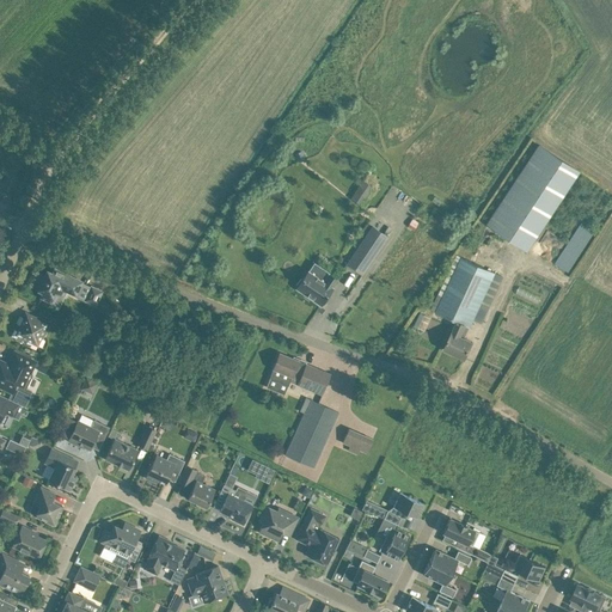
[(532,138),(525,150),(532,154),(539,142),(532,138)]
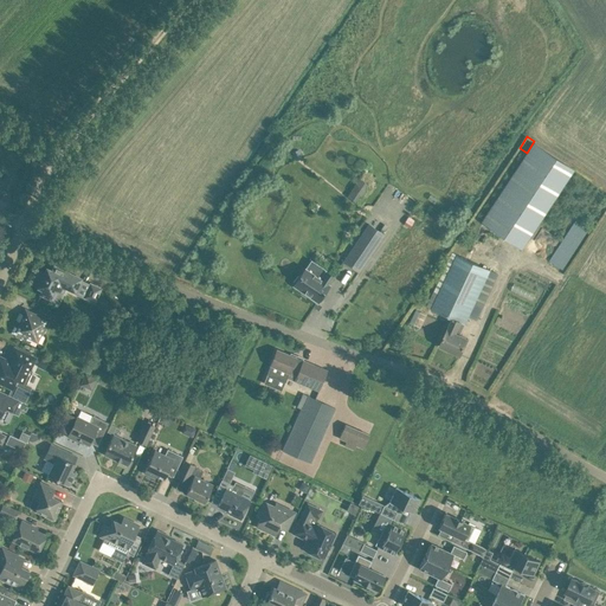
[(482,223),(521,247),(573,169),(534,143),(482,223)]
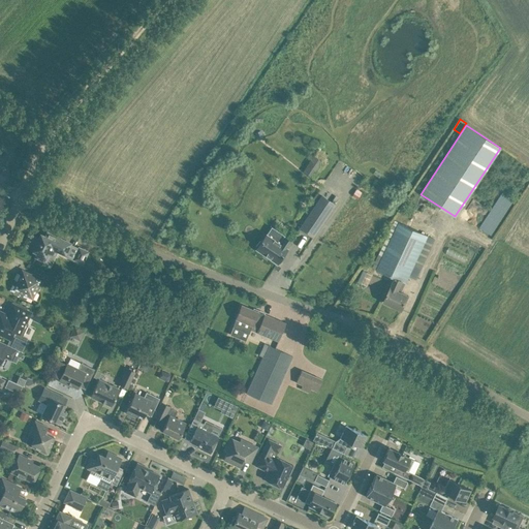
[(313,156),(307,166),(315,173),(322,162),(313,156)]
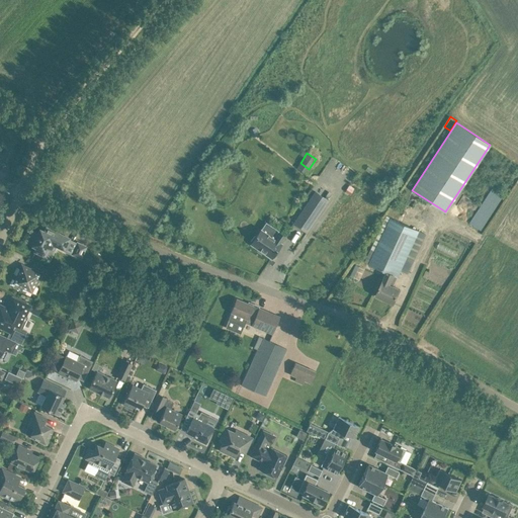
[(493,188),(469,223),(481,231),(504,196),(493,188)]
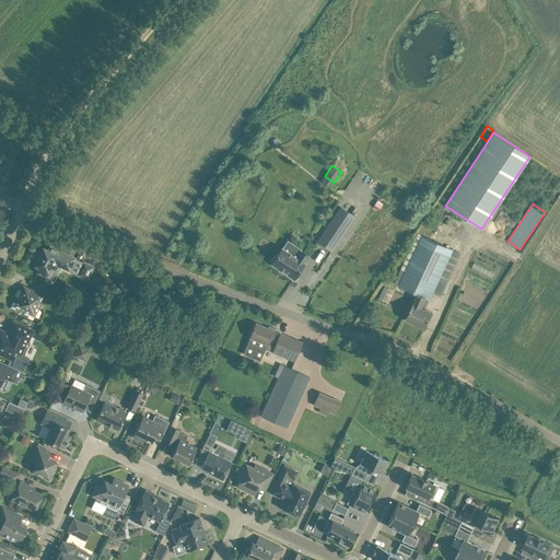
[(331,251),(354,217),(341,207),(317,241),(331,251)]
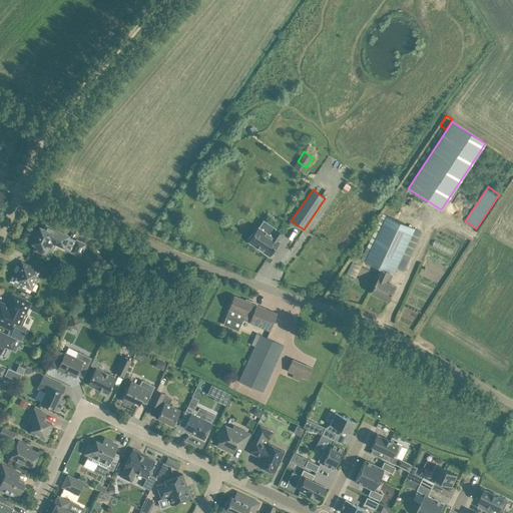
[(422,232),(383,214),(362,259),(384,269),(373,293),(390,301),(396,287),(389,284),(397,268),(404,271),(422,232)]
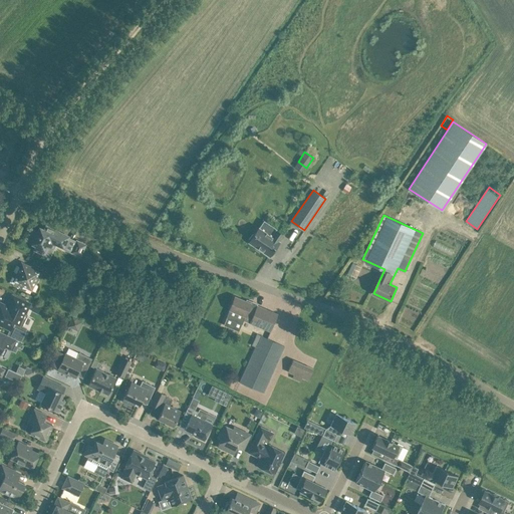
[(33,229),(27,242),(35,245),(33,249),(41,253),(45,244),(49,246),(51,242),(63,248),(69,236),(45,225),(43,229),(41,228),(41,229),(39,230),(38,230),(39,229),(38,229),(37,231),(33,229)]
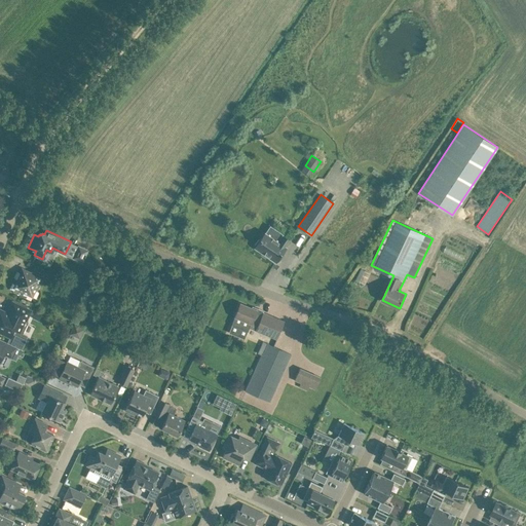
[(255,248),(275,262),(286,248),(286,247),(290,240),(283,235),(278,241),(265,233),(260,240),(258,239),(254,246),(256,246),(255,248)]
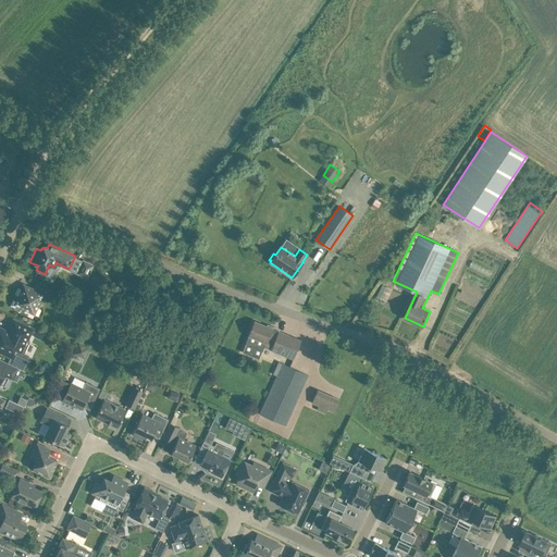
[(93,264),(83,260),(76,273),(86,277),(93,264)]
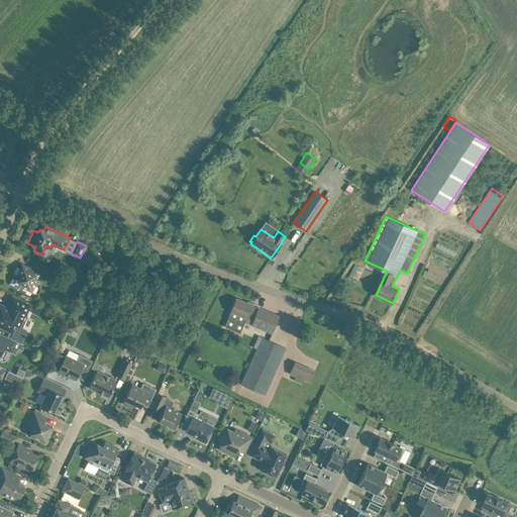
[(84,263),(95,268),(98,261),(87,255),(84,263)]
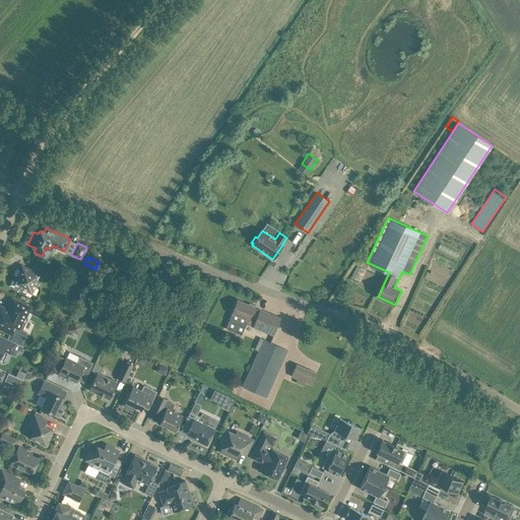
[(19,269),(16,268),(11,279),(12,280),(9,285),(13,287),(13,288),(22,293),(22,291),(26,294),(26,293),(33,295),(42,274),(31,268),(21,264),(19,269)]
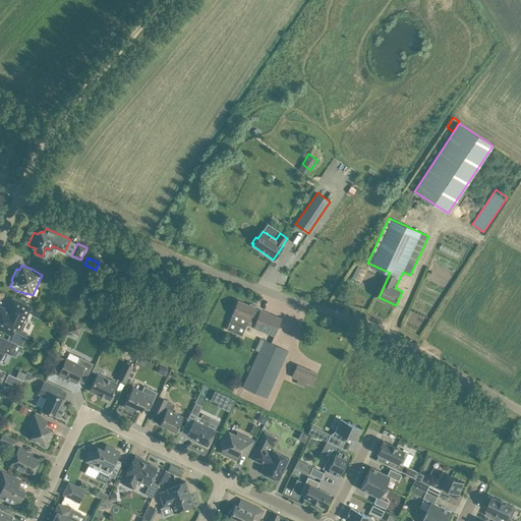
[(354,278),(363,281),(367,269),(357,266),(354,278)]
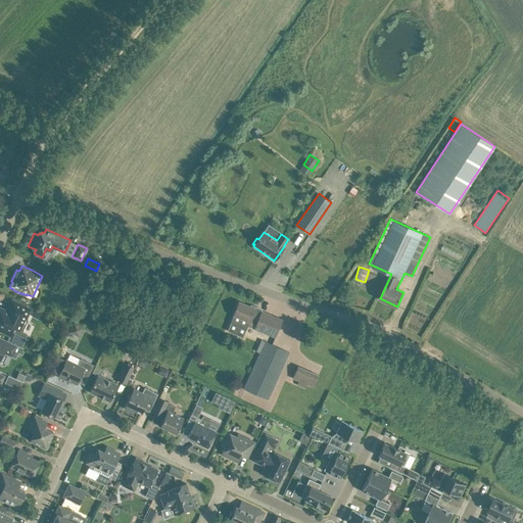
[(26,320),(31,308),(12,300),(7,311),(0,307),(0,330),(9,335),(7,340),(17,345),(20,347),(21,346),(20,346),(27,334),(22,332),(28,321),(26,320)]
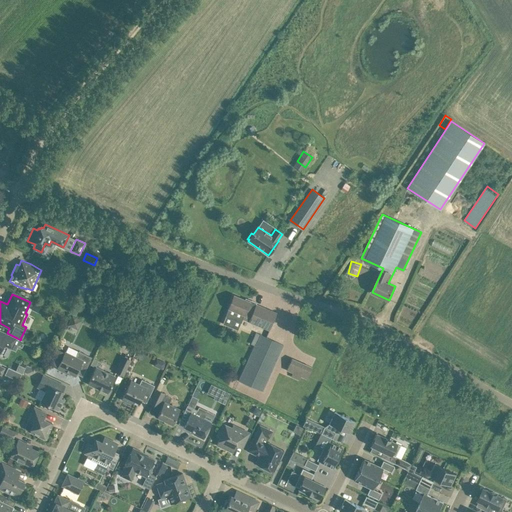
[(241,323),(242,319),(269,330),(276,313),(256,304),(254,307),(248,305),(249,302),(233,295),(228,308),(229,308),(225,316),(234,320),(241,323)]
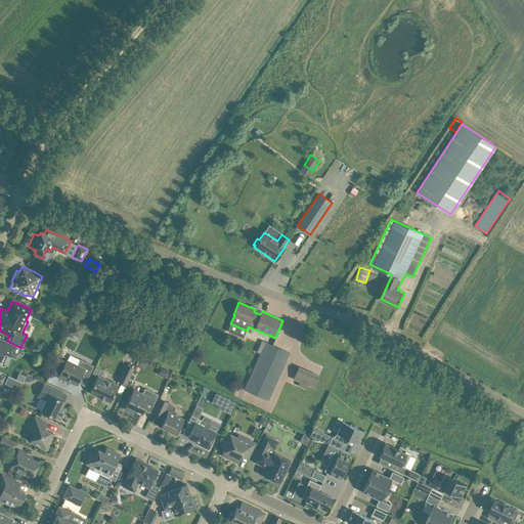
[(79,338),(84,328),(74,322),(70,333),(79,338)]
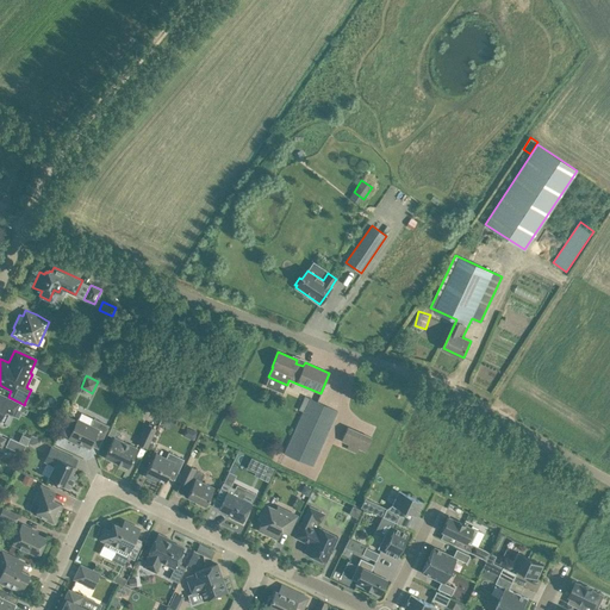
[(0,418),(4,411),(13,416),(20,403),(8,397),(0,393),(0,418)]
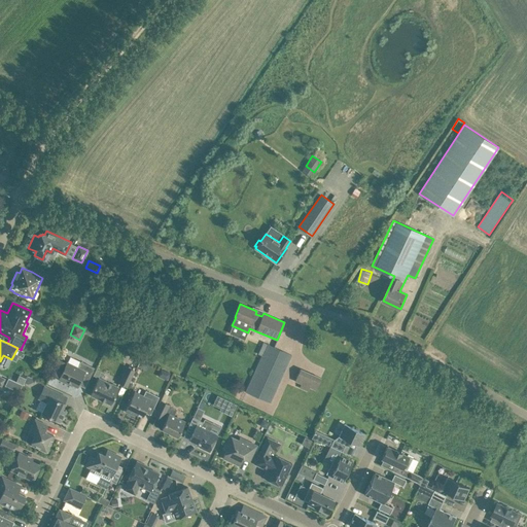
[(270,402),(291,355),(268,344),(245,392),(270,402)]
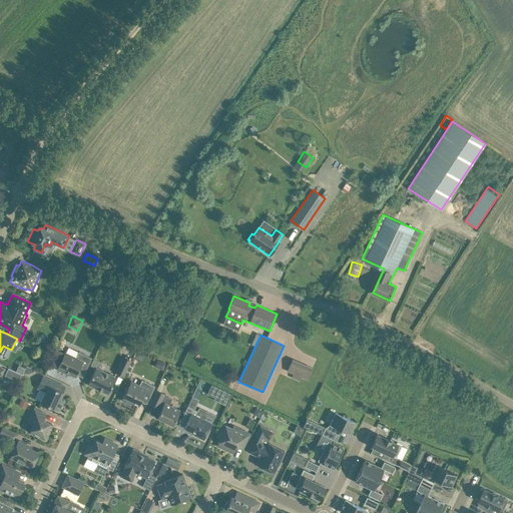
[(57,369),(64,373),(64,372),(75,377),(80,366),(86,368),(91,358),(78,352),(75,358),(65,352),(57,369)]
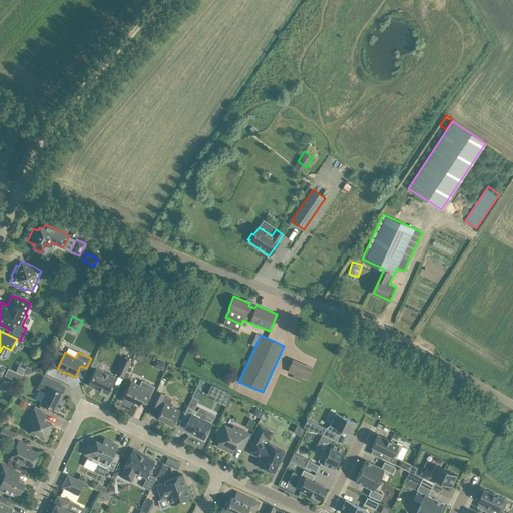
[(123,377),(130,361),(123,357),(115,373),(123,377)]
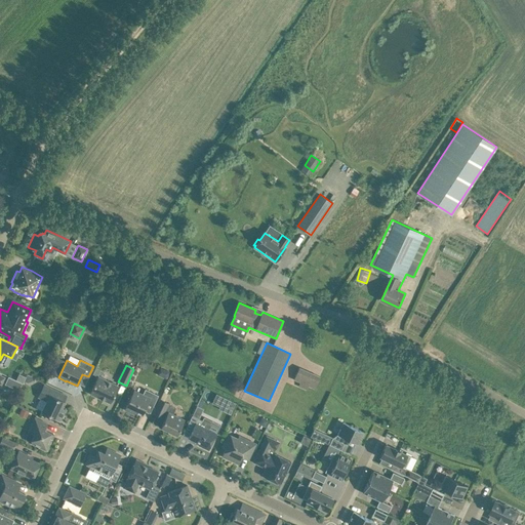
[(157,374),(166,378),(169,371),(160,367),(157,374)]
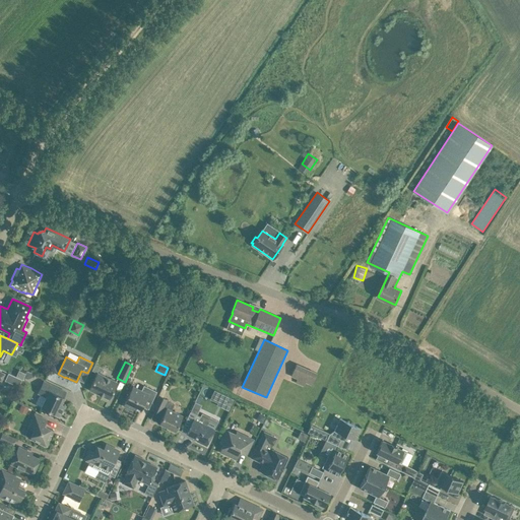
[(290,376),(297,379),(296,383),(304,386),(306,382),(312,384),(317,373),(296,364),(291,376),(290,376)]
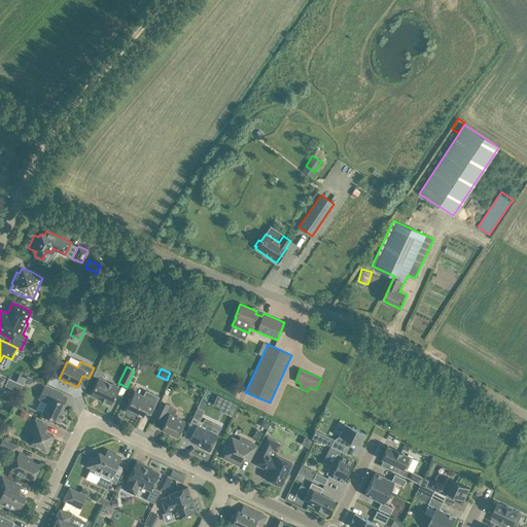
[(27,376),(24,382),(28,384),(32,382),(34,379),(27,376)]
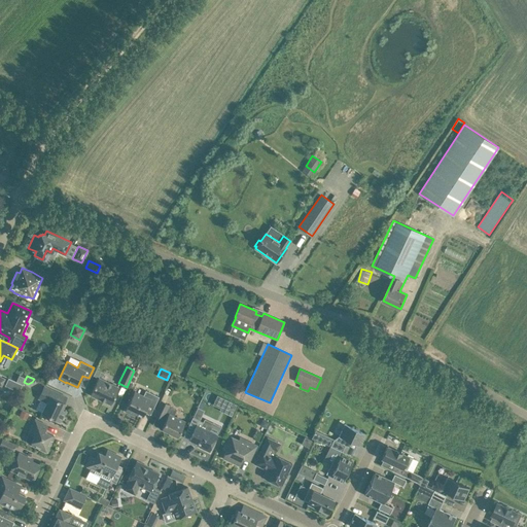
[(91,394),(110,403),(118,387),(98,378),(91,394)]
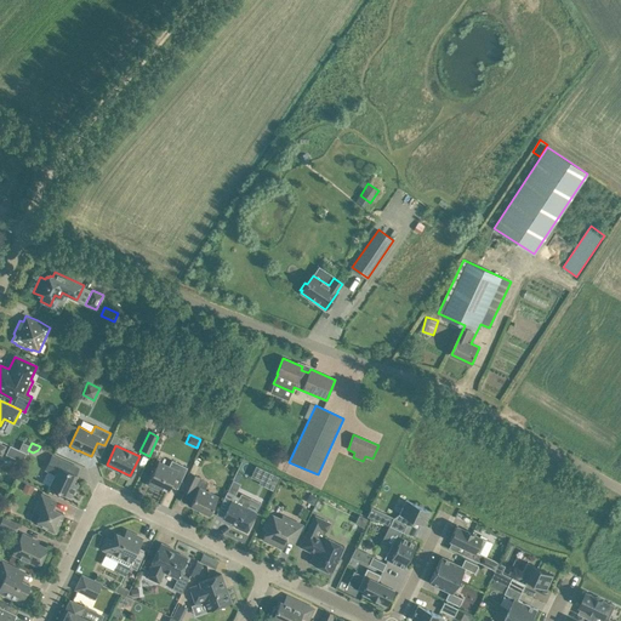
[(72,496),(78,484),(73,482),(79,468),(52,455),(45,469),(55,474),(49,486),(72,496)]
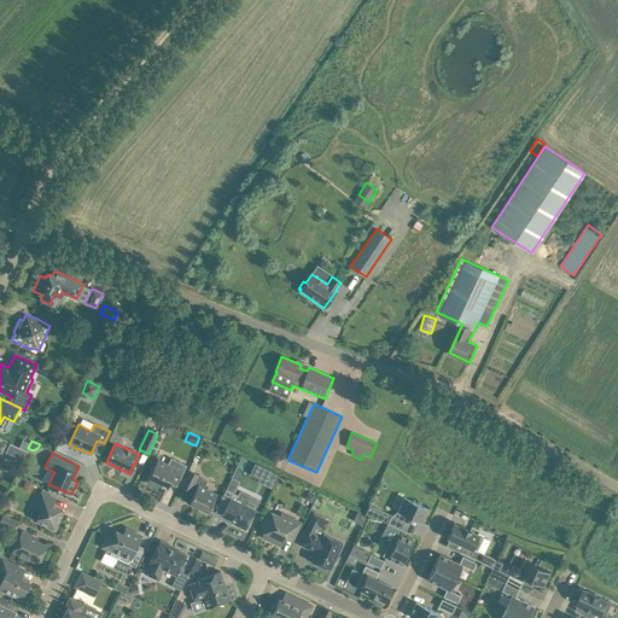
[(159,484),(167,488),(173,474),(180,478),(186,465),(170,458),(168,464),(167,467),(157,462),(147,482),(157,487),(159,484)]
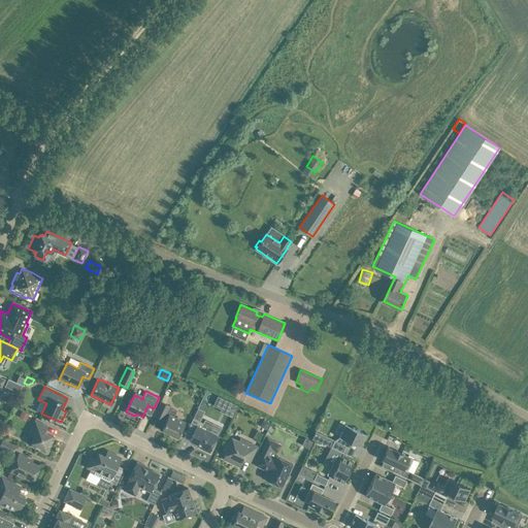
[(169,405),(165,403),(168,396),(164,394),(154,417),(162,421),(163,420),(165,422),(162,429),(178,437),(185,422),(169,415),(168,415),(166,414),(169,405)]
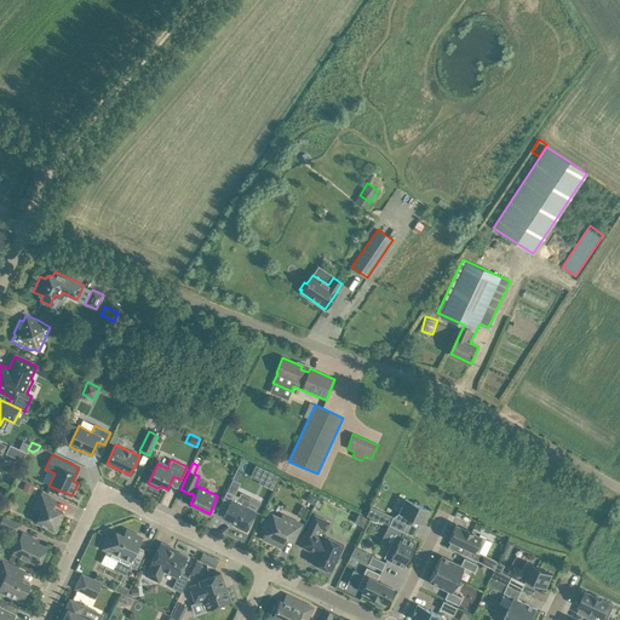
[(271,489),(277,477),(254,466),(250,476),(259,481),(258,483),(271,489)]
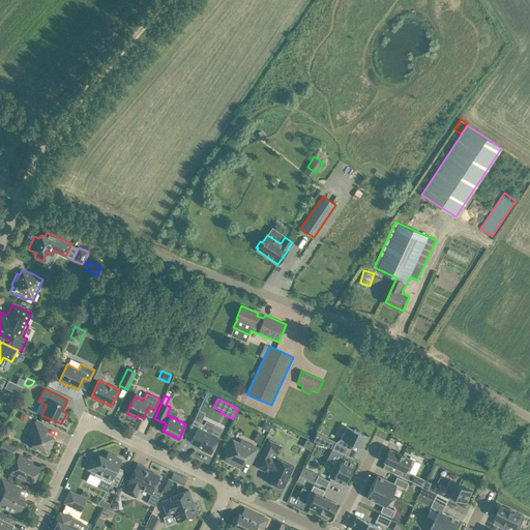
[(22,412),(19,418),(26,421),(29,415),(22,412)]
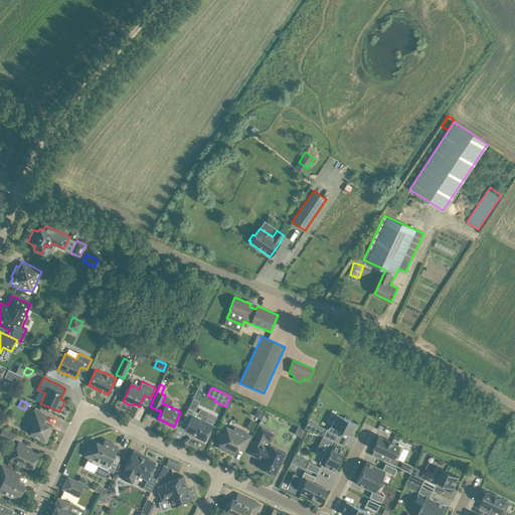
[(188,407),(180,425),(185,427),(185,430),(195,435),(194,436),(204,441),(216,416),(199,408),(198,412),(188,407)]
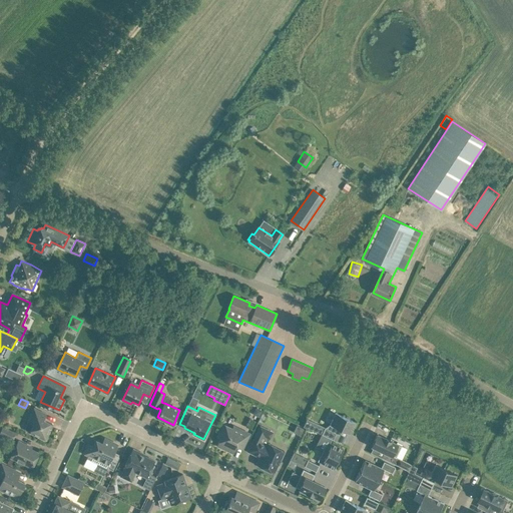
[(46,414),(34,408),(27,421),(33,424),(29,432),(45,439),(52,424),(43,420),(46,414)]
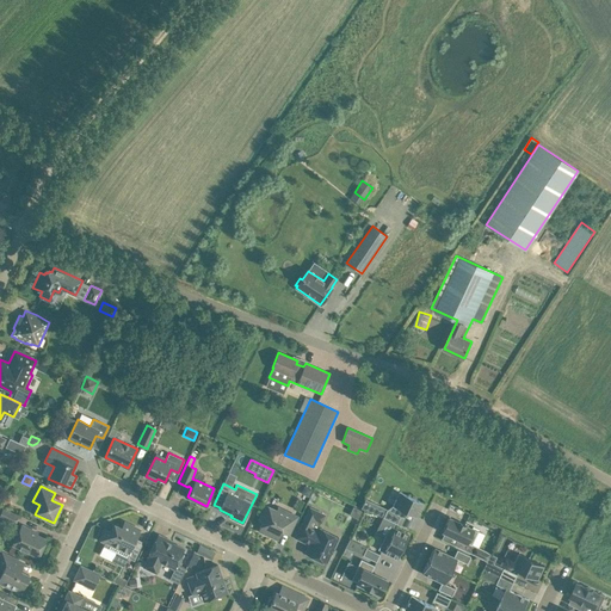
[(417,517),(424,503),(400,492),(393,505),(417,517)]
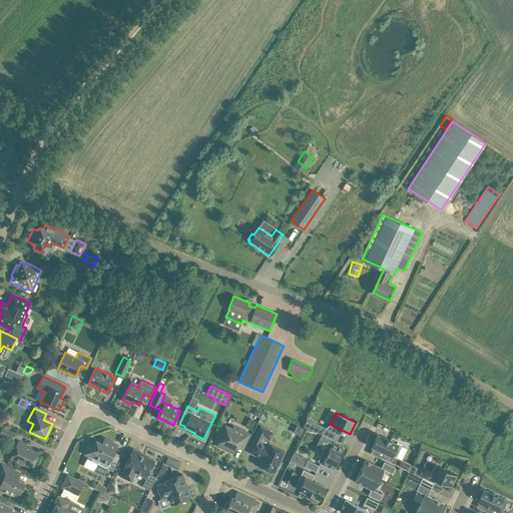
[(7,417),(2,419),(4,426),(10,424),(7,417)]
